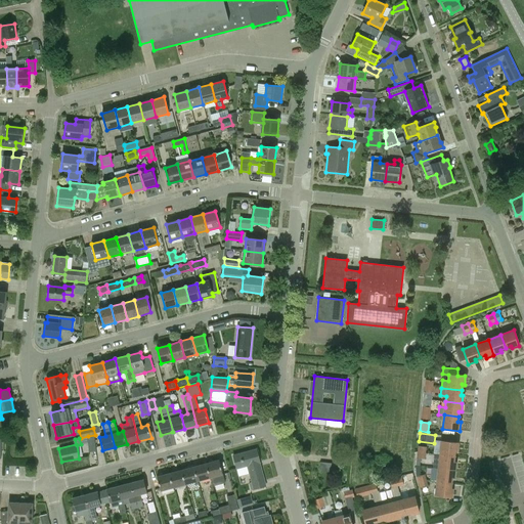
[(440,454),(453,456),(454,451),(456,451),(457,443),(441,441),(440,454)]
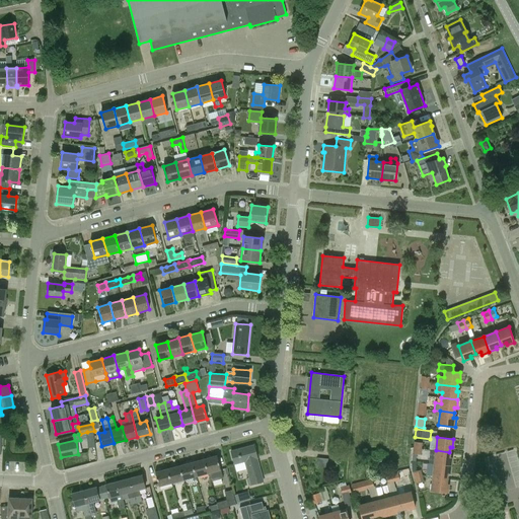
[(250,446),(249,444),(244,445),(245,447),(230,451),(234,464),(245,461),(251,485),(264,482),(256,458),(258,458),(254,445),(250,446)]
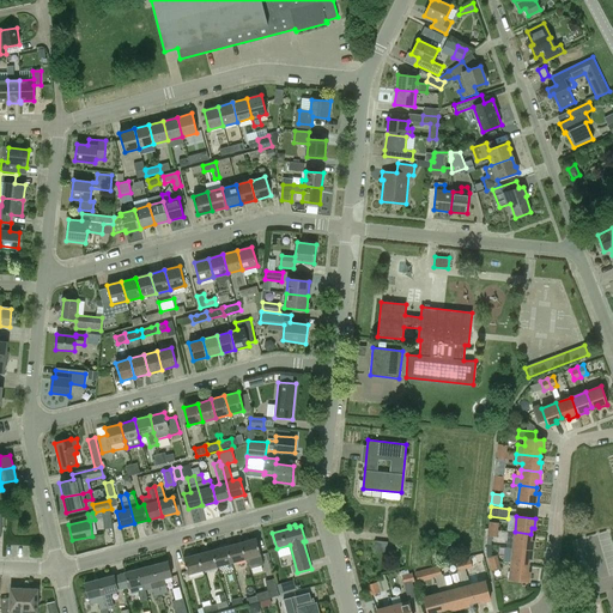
[(530,540),(530,534),(515,532),(513,547),(532,550),(533,540),(530,540)]
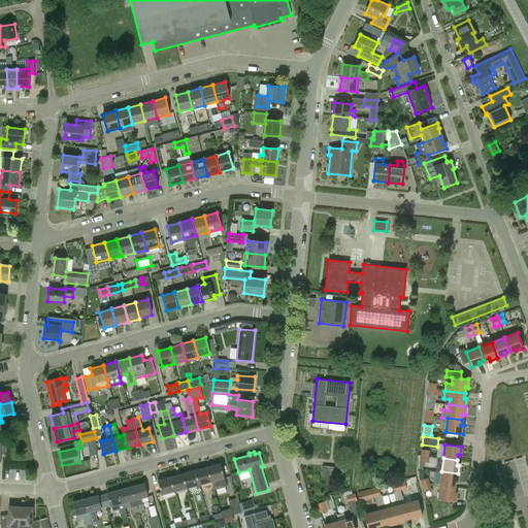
[(208,467),(211,482),(215,489),(227,486),(221,463),(208,467)]
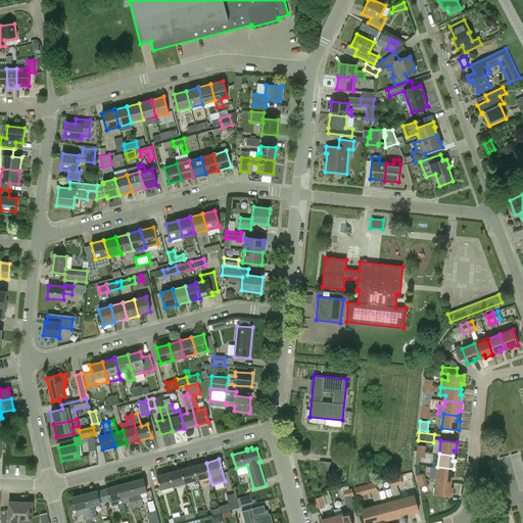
[(330,463),(320,462),(319,470),(329,471),(330,463)]
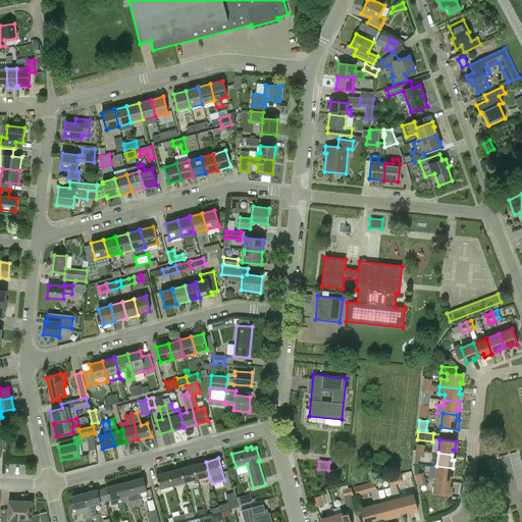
[(197,479),(209,476),(206,462),(194,465),(197,479)]
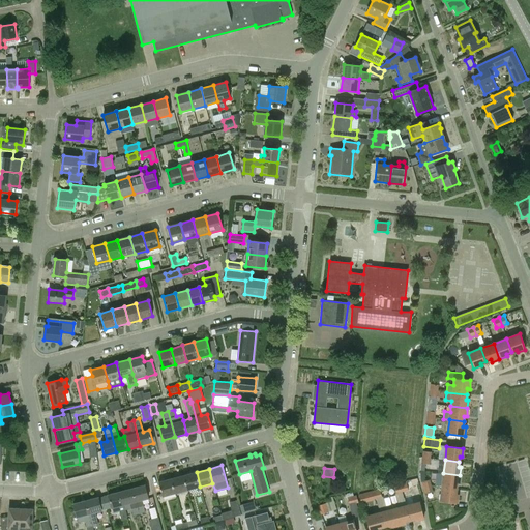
[(187,490),(200,487),(197,472),(184,475),(187,490)]
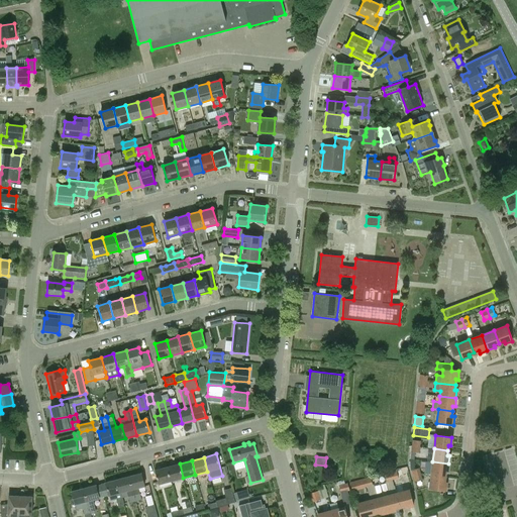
[(447,472),(448,463),(432,461),(431,475),(444,477),(445,471),(447,472)]
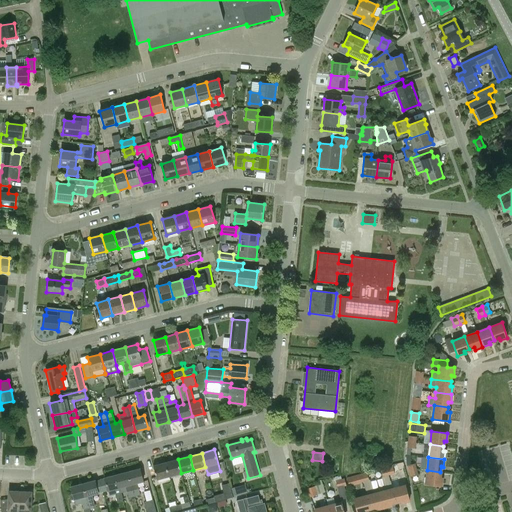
[(169,476),(181,473),(178,459),(166,462),(169,476)]
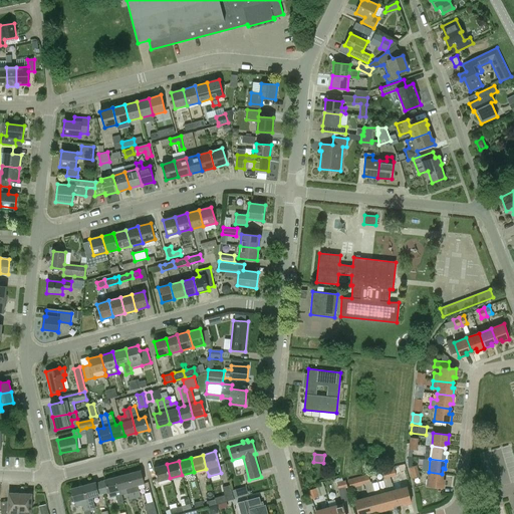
[(158,482),(170,478),(167,464),(154,468),(158,482)]
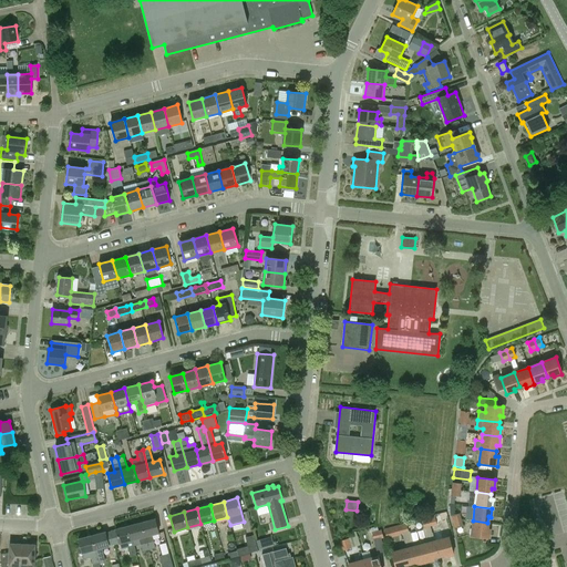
[(446,513),(439,514),(441,522),(447,521),(446,513)]
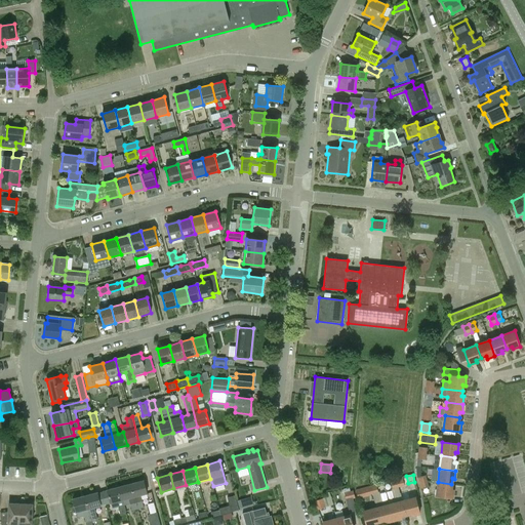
[(399,488),(397,480),(391,482),(393,489),(399,488)]
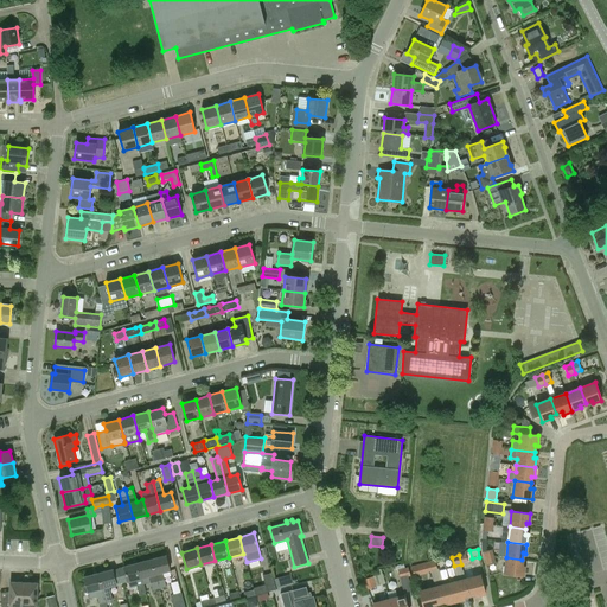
[(152,560),(155,575),(159,589),(166,587),(161,573),(170,572),(166,556),(152,560)]
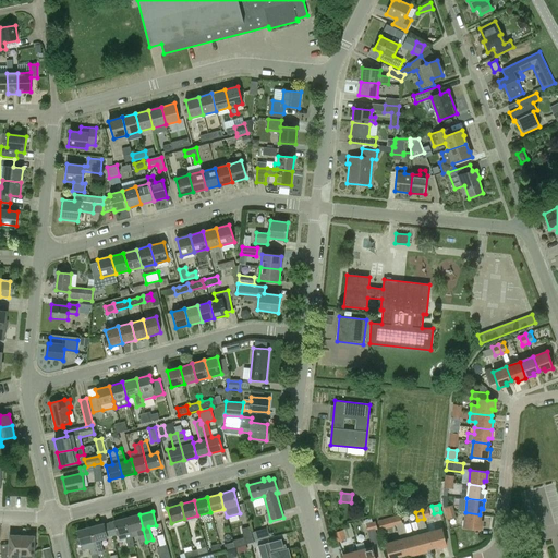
[(480,520),(480,514),(465,512),(463,528),(481,530),(482,520),(480,520)]
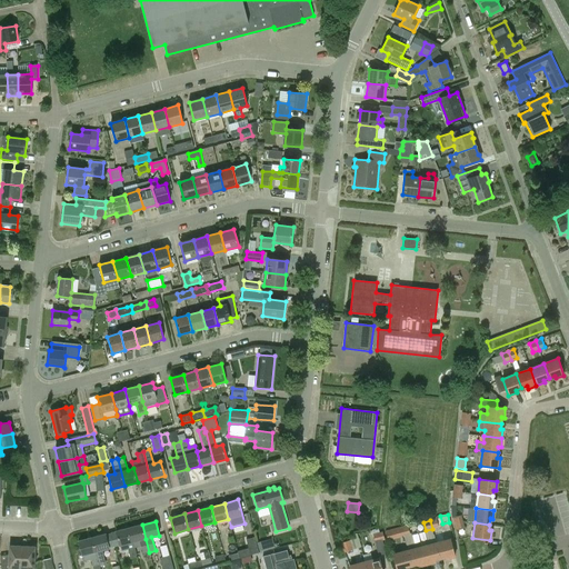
[(143,553),(149,552),(142,525),(129,528),(133,542),(139,540),(143,553)]
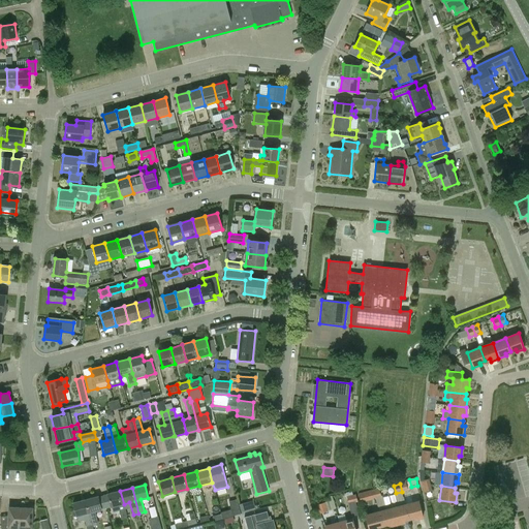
[(379,488),(373,490),(375,498),(381,497),(379,488)]
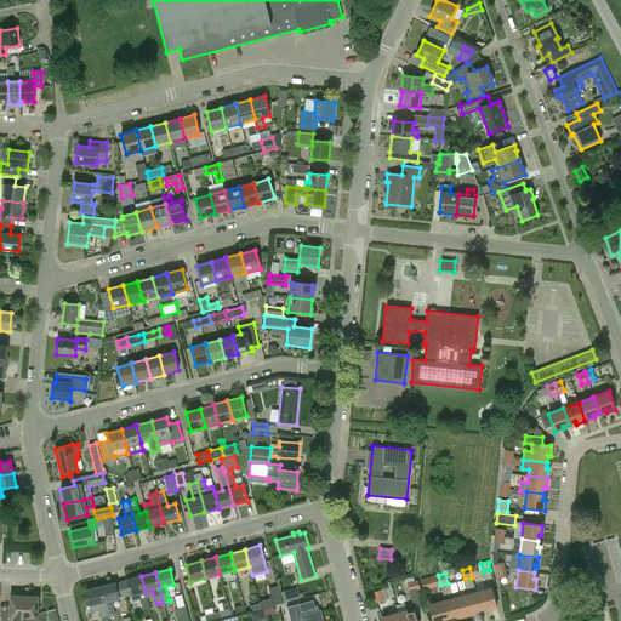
[(440,585),(438,575),(420,580),(423,590),(440,585)]
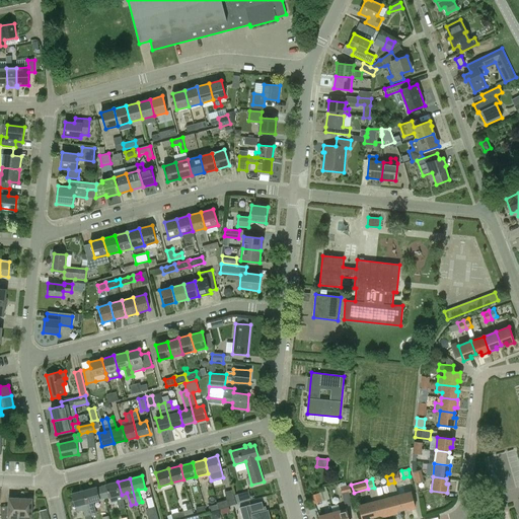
[(122,495),(118,482),(105,485),(110,503),(118,501),(120,508),(125,507),(122,495)]
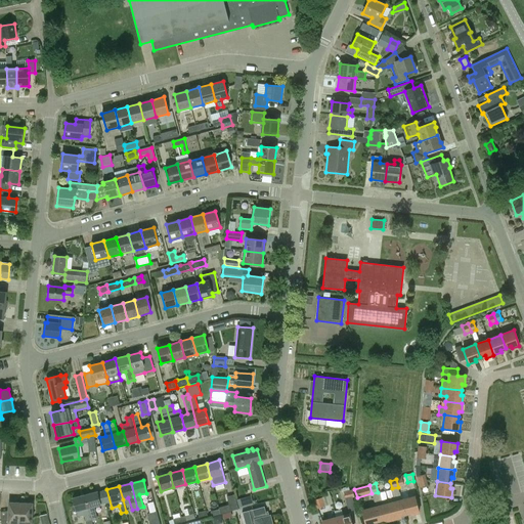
[(352,490),(343,492),(349,513),(355,511),(351,498),(354,497),(352,490)]
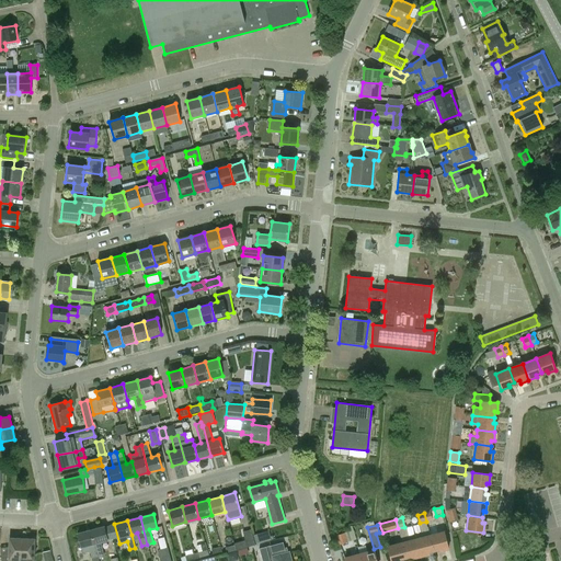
[(430,531),(428,531),(434,550),(439,548),(441,551),(448,549),(444,531),(438,534),(436,525),(428,527),(430,531)]
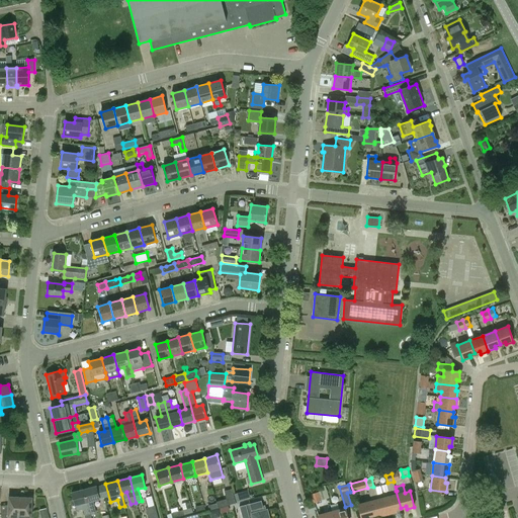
[(95,487),(84,490),(87,502),(91,516),(96,514),(93,501),(99,499),(95,487)]
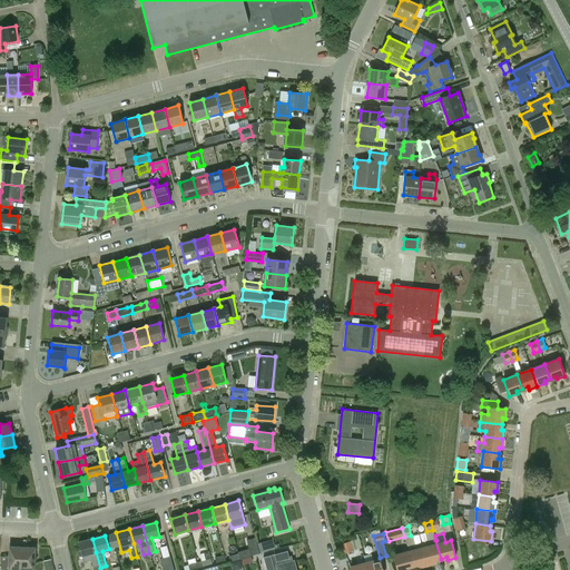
[(238,552),(238,554),(241,560),(259,554),(255,538),(246,540),(249,549),(238,552)]
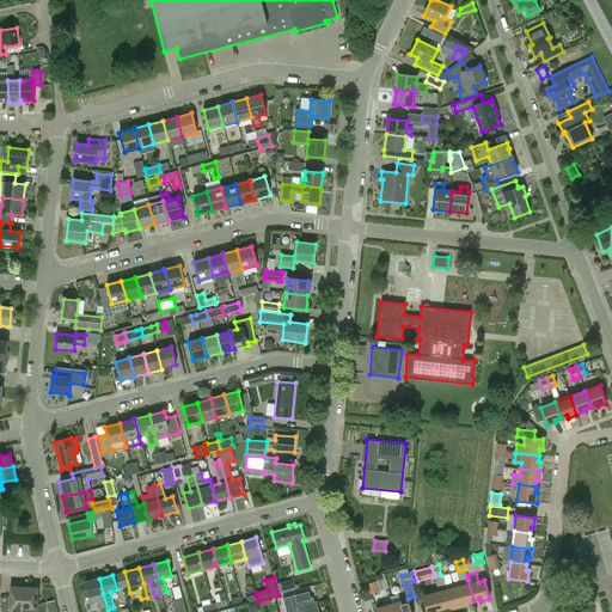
[(103,593),(99,579),(85,582),(89,597),(91,605),(99,604),(101,611),(108,611),(106,610),(108,610),(103,593)]
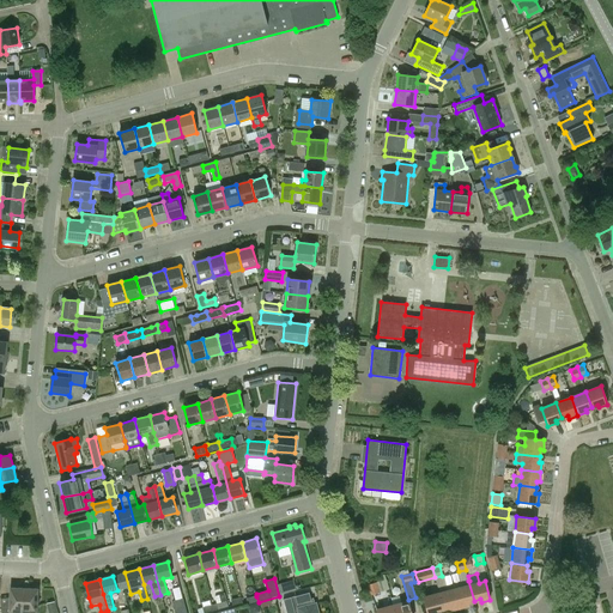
[(286,582),(290,592),(297,590),(293,580),(286,582)]
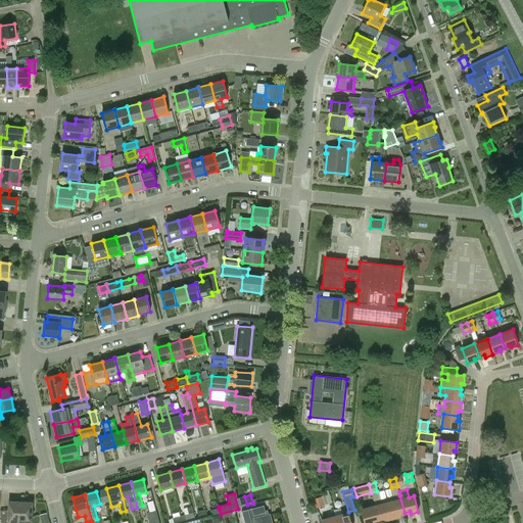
[(387,500),(386,500),(391,519),(399,517),(399,514),(405,513),(399,495),(387,500)]
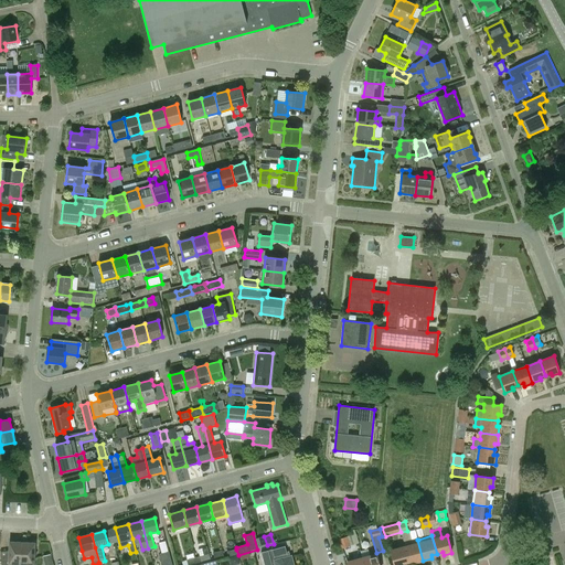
[(350,546),(348,537),(340,540),(342,548),(350,546)]
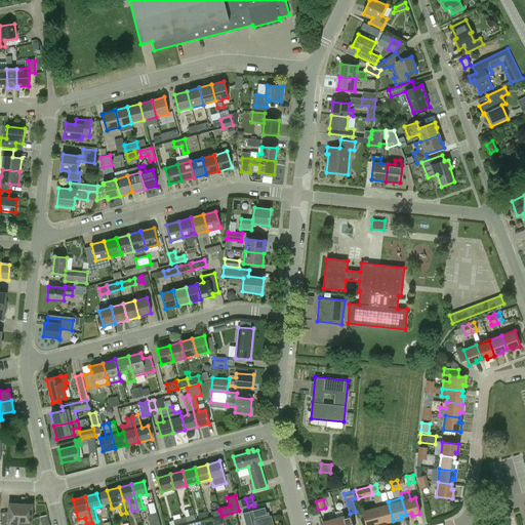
[(376,508),(379,521),(385,520),(386,523),(393,521),(388,501),(381,502),(381,503),(375,505),(376,508)]
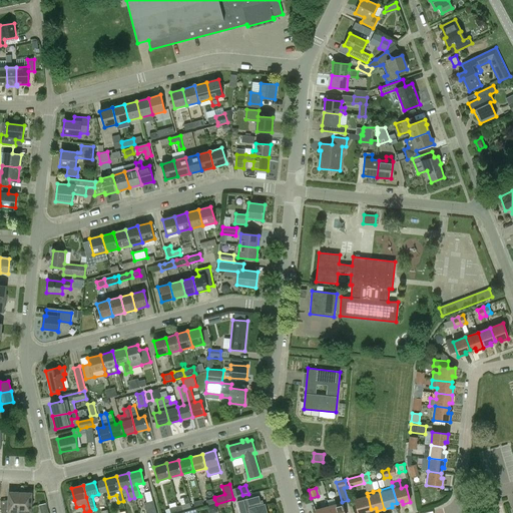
[(19,512),(20,492),(8,492),(8,500),(0,501),(1,512),(7,512),(8,512),(19,512)]
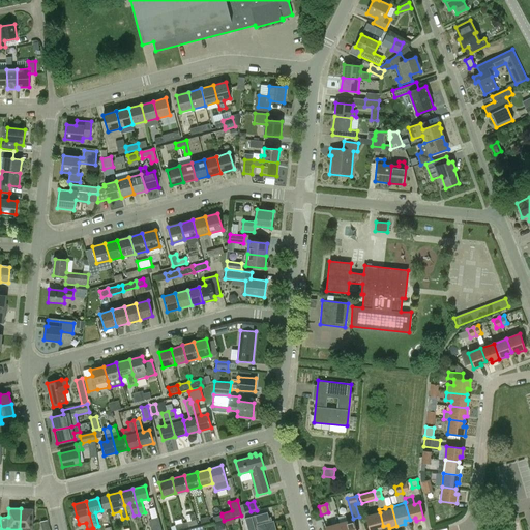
[(31,529),(33,509),(21,508),(20,529),(31,529)]
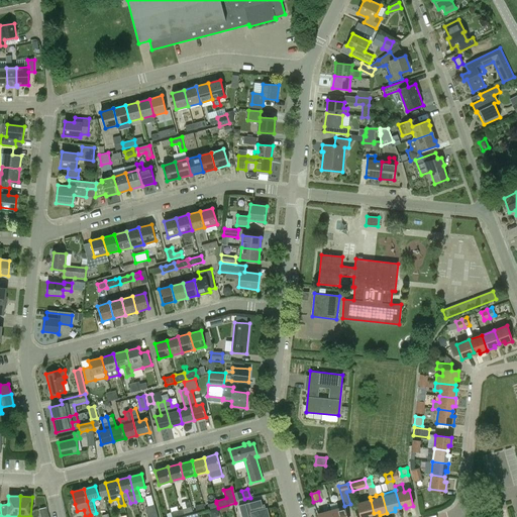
[(264,510),(261,500),(239,506),(241,516),(268,516),(267,509),(264,510)]
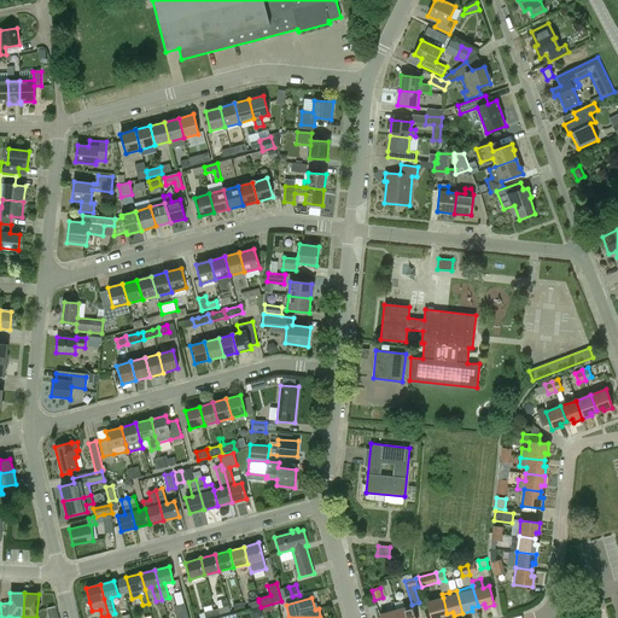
[(447,613),(443,598),(427,602),(431,617),(441,617),(441,616),(447,613)]
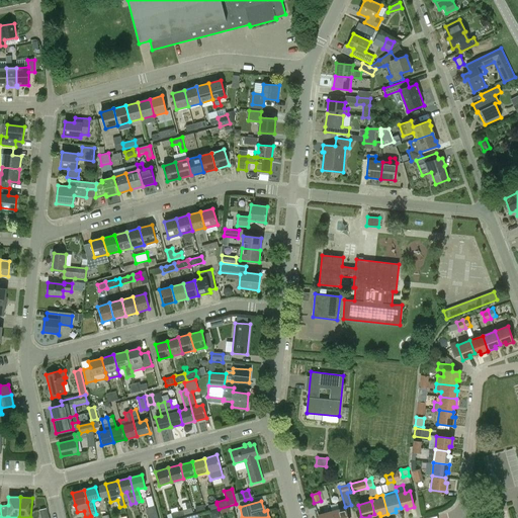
[(190,502),(181,504),(184,515),(193,513),(190,502)]
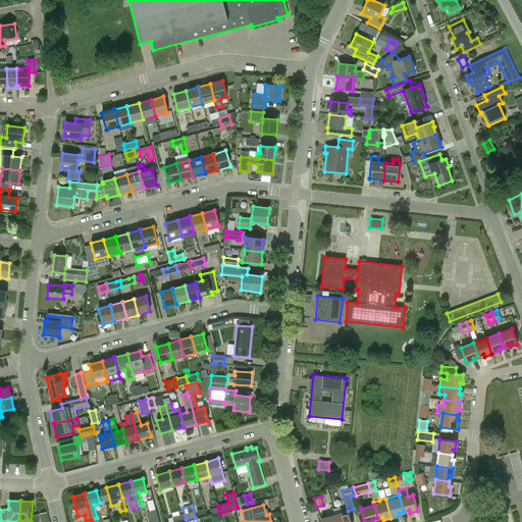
[(333,509),(334,515),(335,521),(350,521),(348,512),(342,514),(340,507),(333,509)]
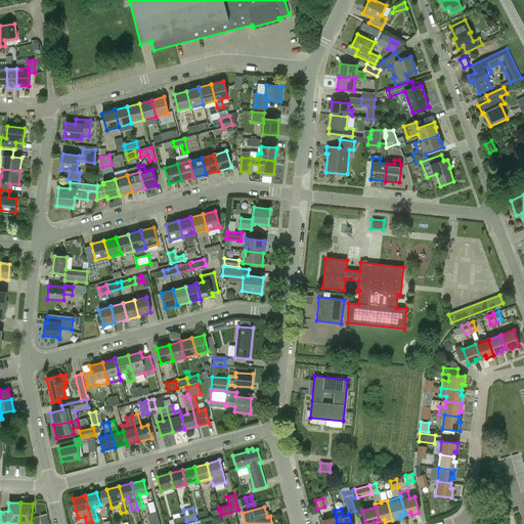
[(148,515),(150,523),(160,523),(158,513),(148,515)]
